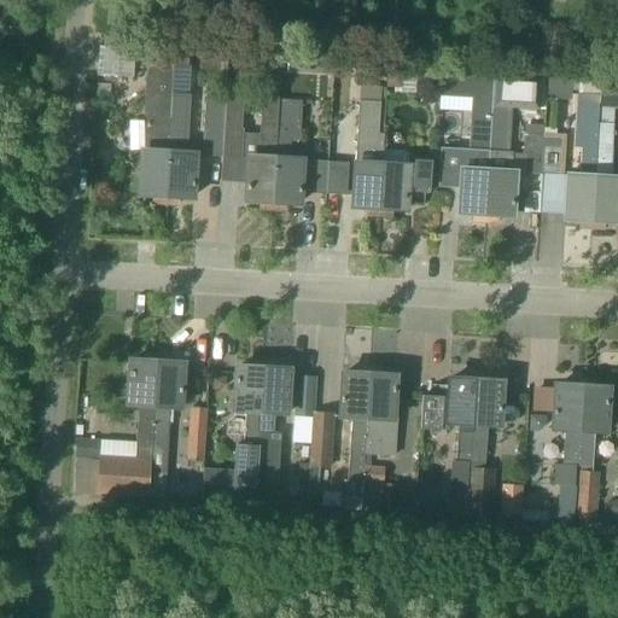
[(152,204),(164,204),(170,94),(169,94),(170,66),(173,66),(174,46),(174,41),(146,40),(145,64),(147,64),(145,117),(153,118),(152,152),(140,152),(139,194),(153,196),(152,204)]
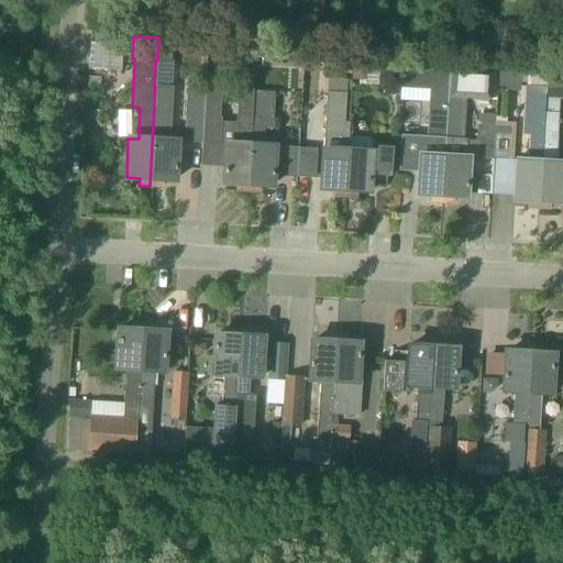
[(158,42),(157,61),(170,62),(172,42),(158,42)]
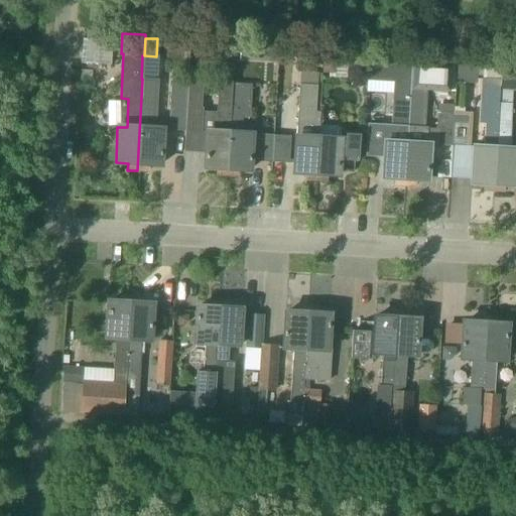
[(84,53),(84,63),(97,65),(98,39),(86,39),(85,39),(84,53)]
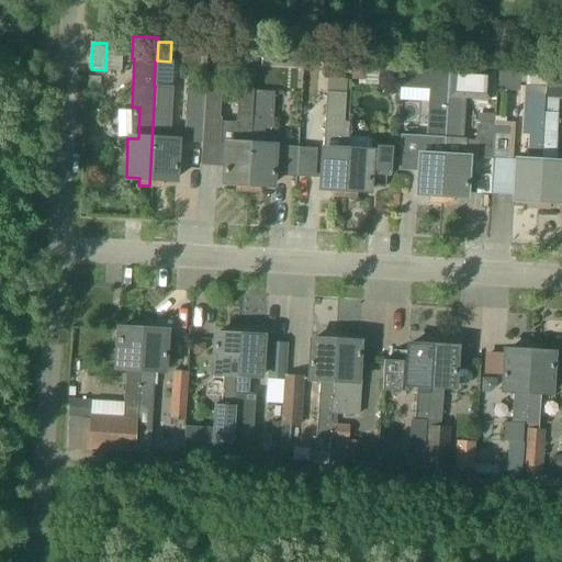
[(107,43),(105,70),(121,70),(122,44),(107,43)]
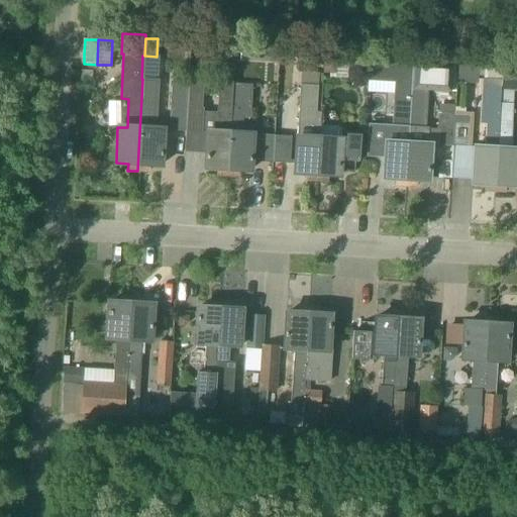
[(240,45),(239,57),(250,58),(251,46),(240,45)]
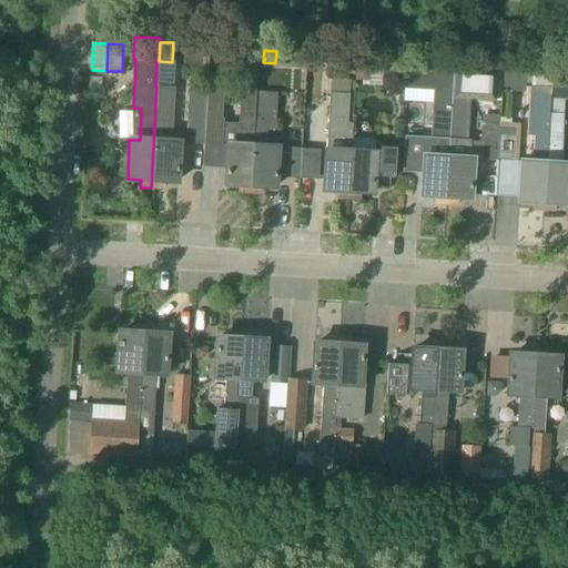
[(452,93),(452,70),(404,67),(403,89),(433,91),(430,138),(404,137),(404,149),(403,171),(423,172),(421,196),(434,196),(434,204),(445,205),(450,99),(452,93)]
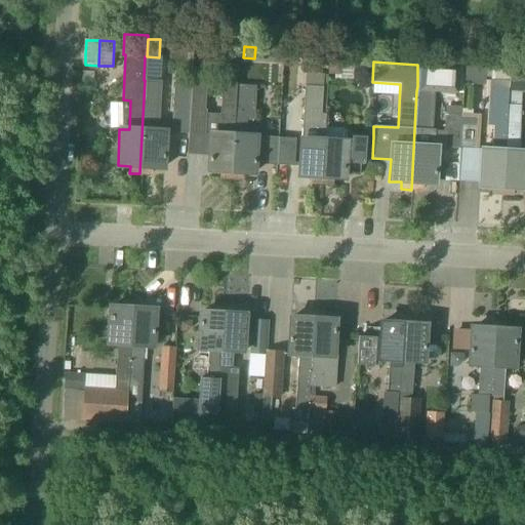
[(417,86),(416,91),(430,91),(454,92),(456,68),(417,65),(417,86)]
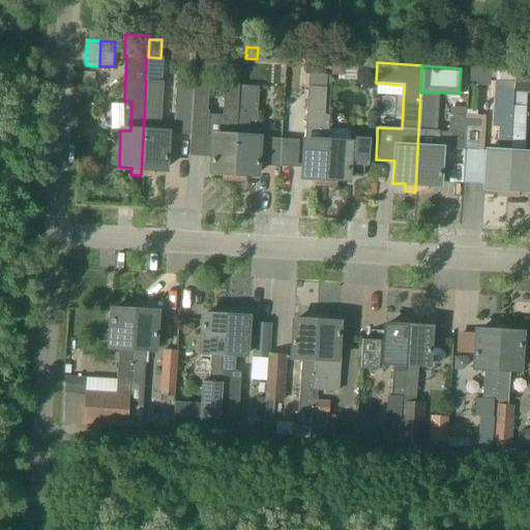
[(506,197),(510,123),(512,91),(513,70),(497,69),(496,81),(493,81),(490,126),(498,127),(497,152),(487,152),(484,188),(497,188),(497,196),(506,197)]
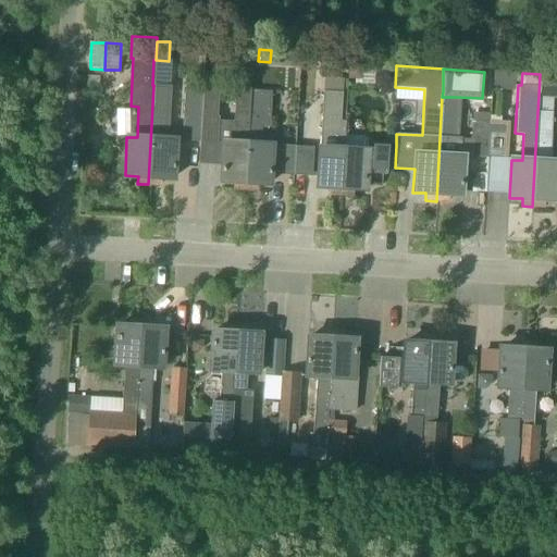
[(539,96),(552,97),(556,97),(556,75),(540,74),(539,96)]
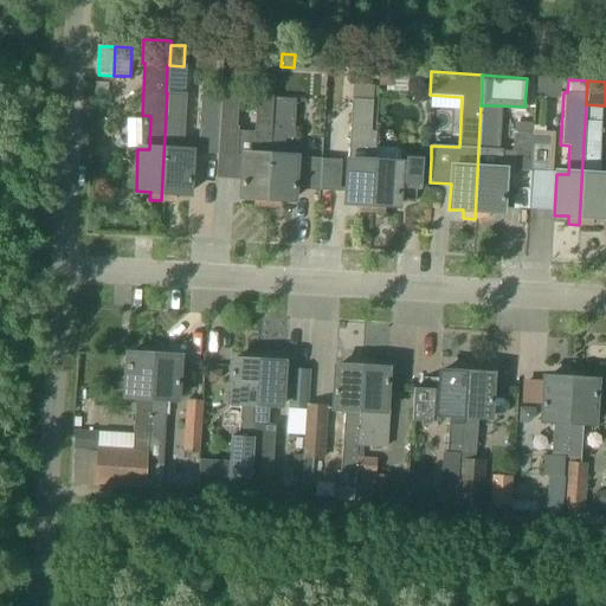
[(186,94),(167,92),(161,200),(173,201),(174,193),(188,194),(191,153),(184,153),(186,94)]
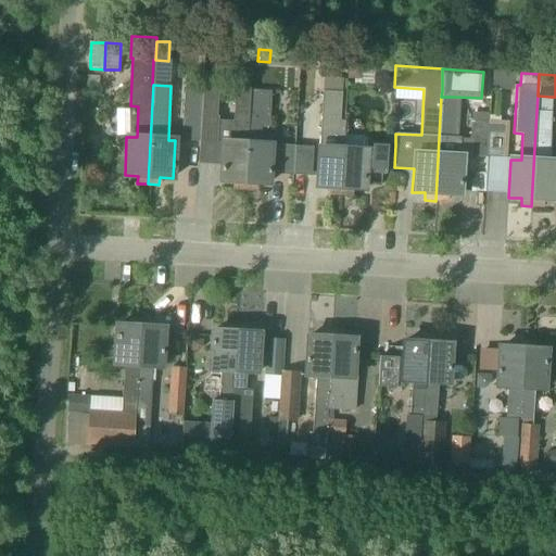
[(248,113),(249,113),(250,90),(237,89),(234,143),(223,143),(222,159),(220,180),(234,181),(234,189),(244,189),(248,113)]
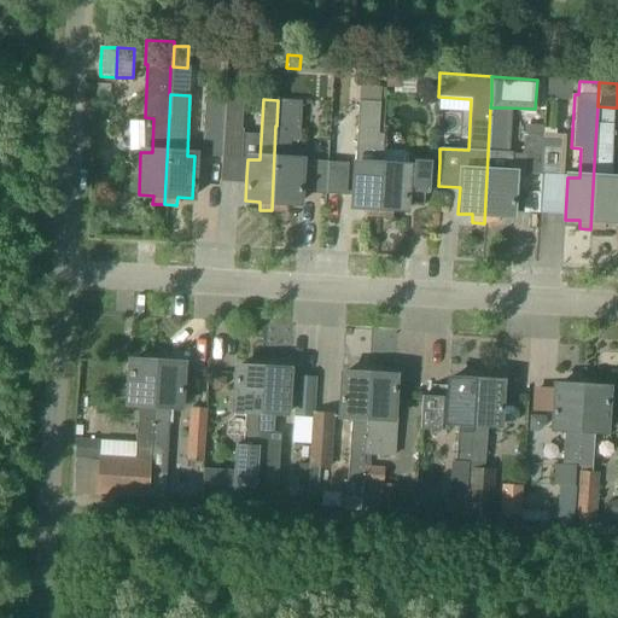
[(200,157),(221,158),(223,101),(204,100),(200,157)]
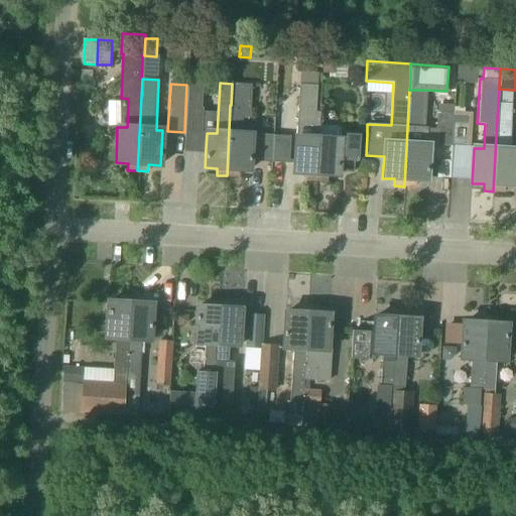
[(227,175),(237,176),(237,169),(249,170),(250,150),(251,135),(241,134),(242,118),(249,118),(252,85),(232,84),(231,105),(230,105),(227,175)]
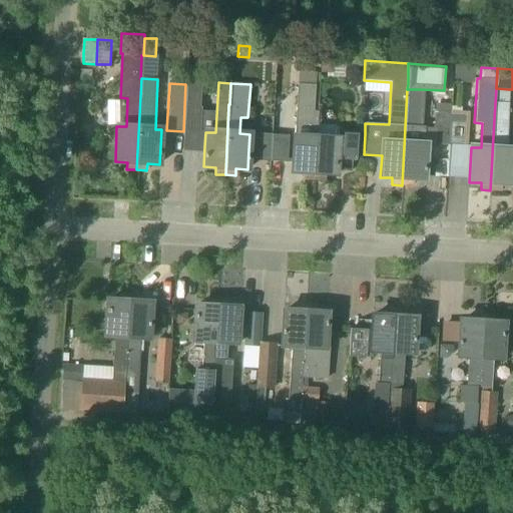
[(187,84),(185,84),(183,131),(198,132),(199,109),(198,109),(199,86),(187,85),(187,84)]
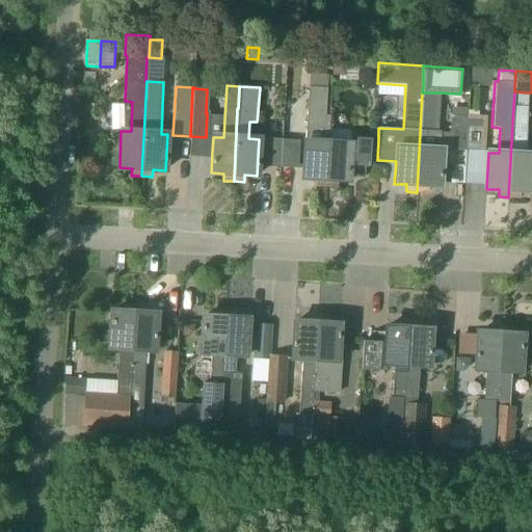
[(325,186),(328,129),(329,115),(325,115),(327,88),(308,87),(304,142),(303,157),(302,178),(315,179),(315,186),(325,186)]
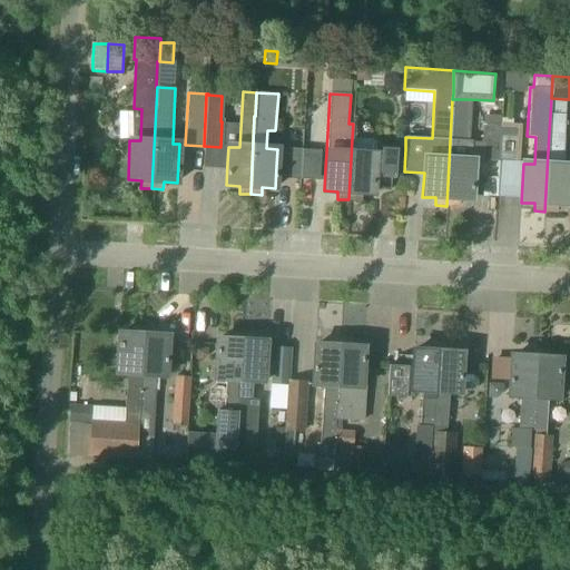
[(549,133),(544,212),(556,212),(556,205),(569,205),(569,199),(569,165),(561,165),(564,99),(551,98),(549,133)]
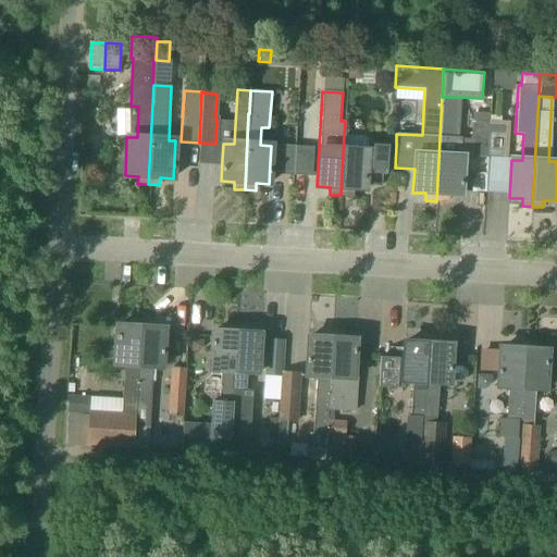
[(442,97),(436,201),(447,201),(448,194),(460,195),(462,157),(460,157),(460,139),(454,139),(456,97),(442,97)]
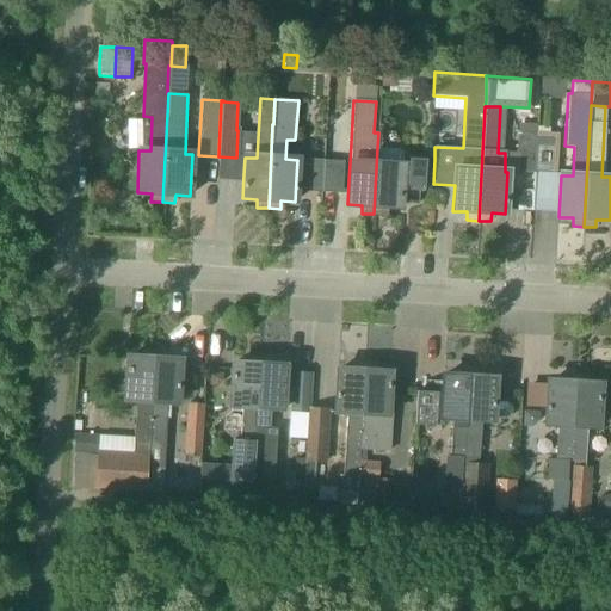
[(535,173),(537,136),(518,135),(516,172),(535,173)]
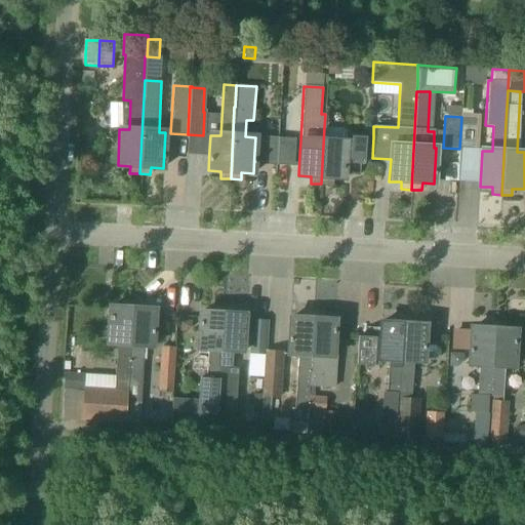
[(459,149),(474,150),(474,151),(475,151),(477,118),(461,117),(459,149)]
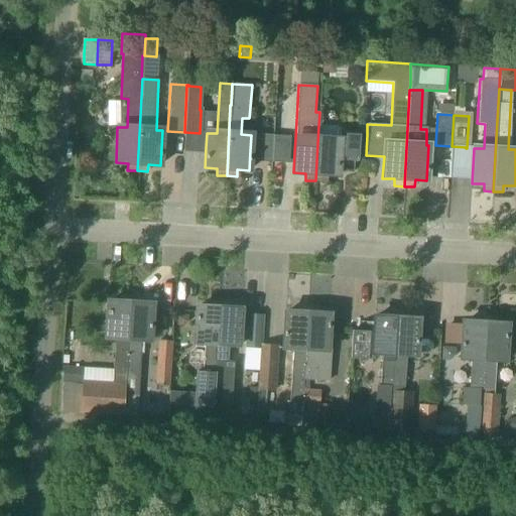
[(315,180),(326,181),(326,174),(338,175),(339,161),(358,162),(359,142),(359,134),(345,134),(345,140),(340,140),(340,130),(337,126),(318,125),(315,180)]
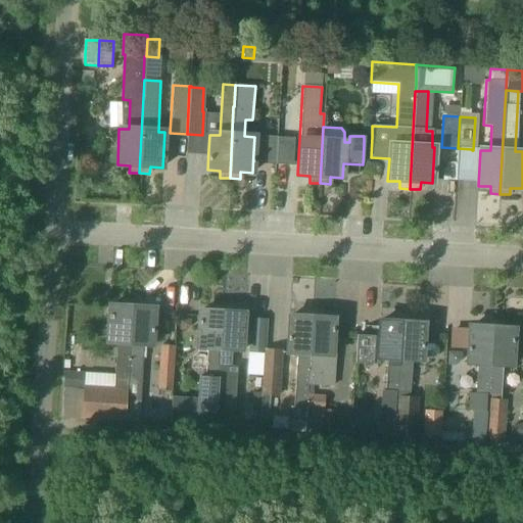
[(276,138),(259,137),(258,163),(275,164),(276,138)]
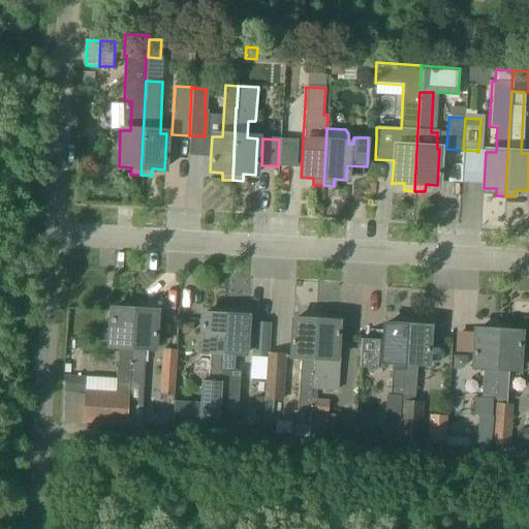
[(279,139),(278,166),(297,167),(298,141),(279,139)]
